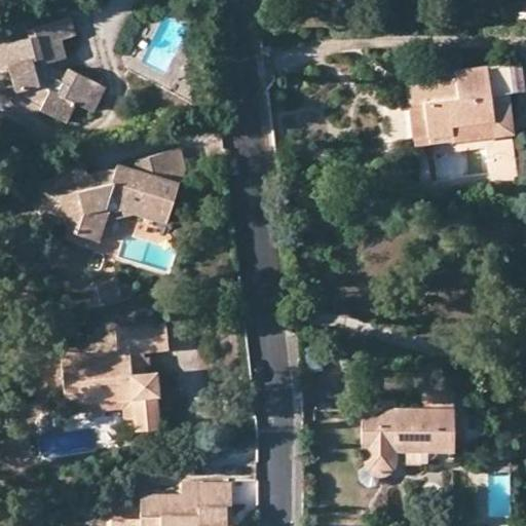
[(28,39),(16,42),(5,45),(0,46),(0,64),(1,69),(9,67),(17,94),(40,87),(47,91),(40,110),(66,122),(75,104),(87,109),(99,84),(68,69),(66,73),(63,80),(43,71),(47,64),(67,58),(62,41),(76,37),(71,19),(27,31),(28,39)]
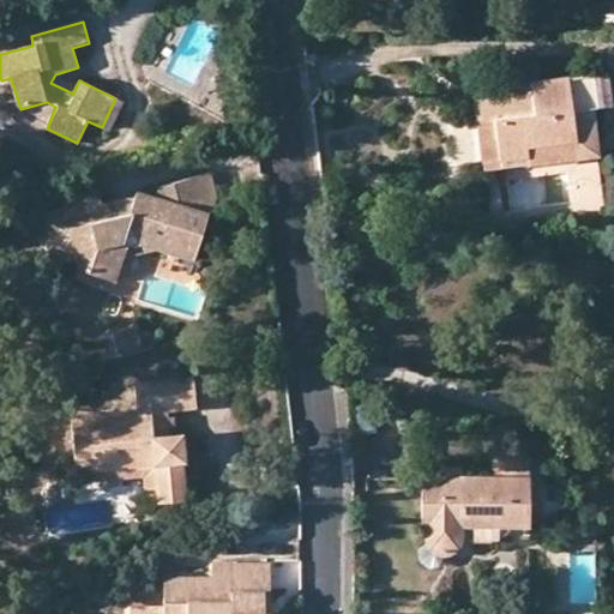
[(4,43),(6,53),(19,49),(17,40),(4,43)]
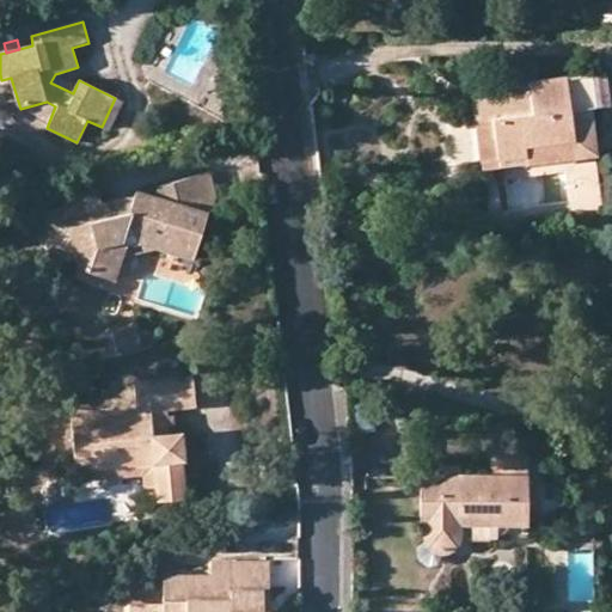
[(77,85),(55,74),(50,83),(73,93),(77,85)]
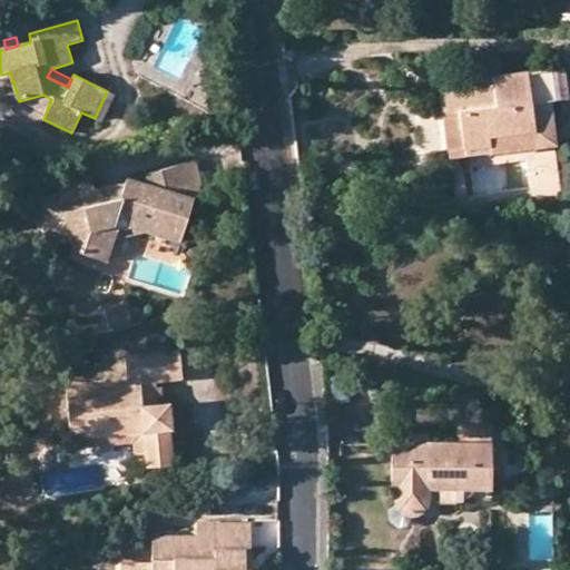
[(566,99),(562,70),(490,78),(490,87),(481,88),(441,95),(443,116),(460,114),(464,150),(465,157),(539,148),(534,104),(552,101),(566,99)]
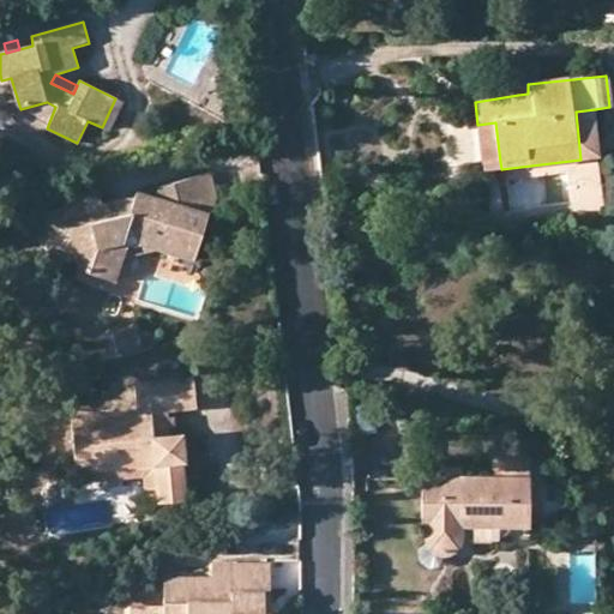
[(518,85),(518,95),(528,94),(528,84),(518,85)]
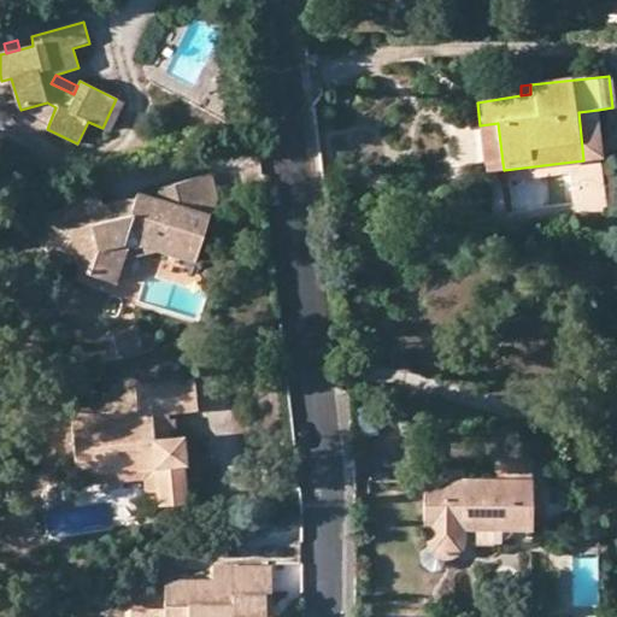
[(125,104),(116,99),(103,128),(111,133),(125,104)]
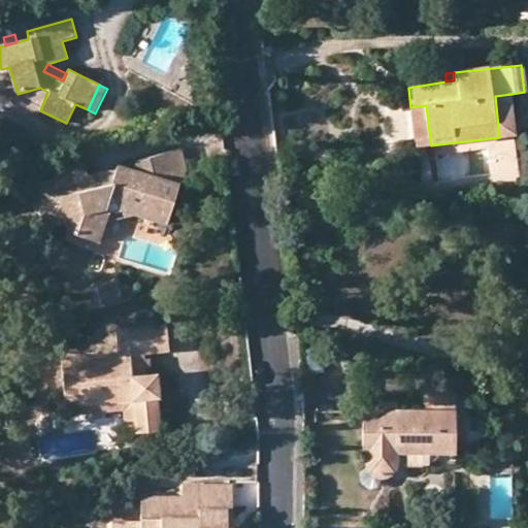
[(37,116),(40,110),(47,92),(40,88),(18,94),(12,104),(37,116)]
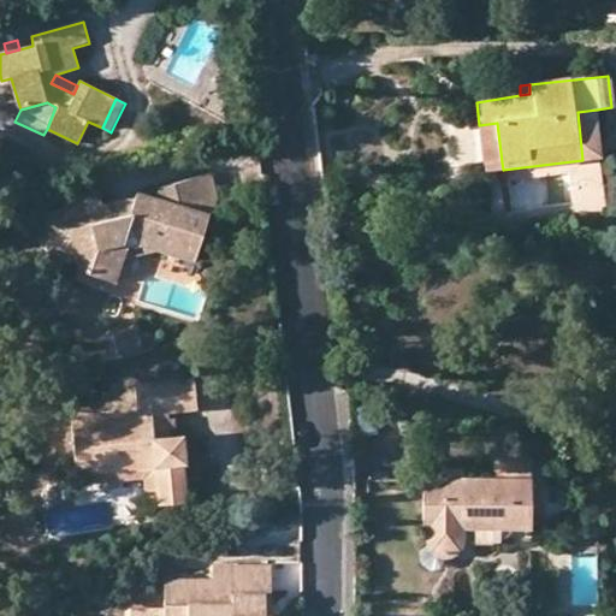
[(602,158),(597,110),(578,112),(582,160),(602,158)]
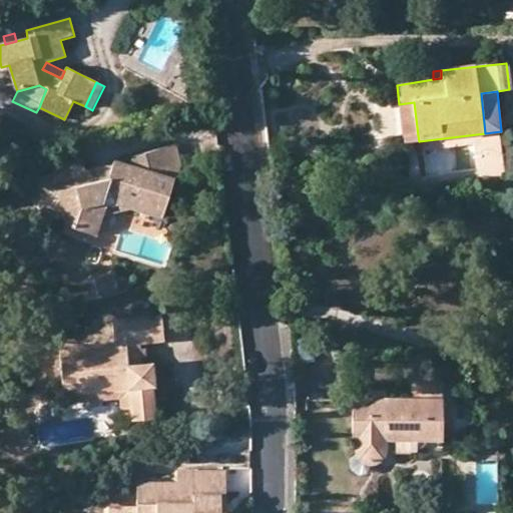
[(403,136),(418,135),(414,102),(399,104),(403,136)]
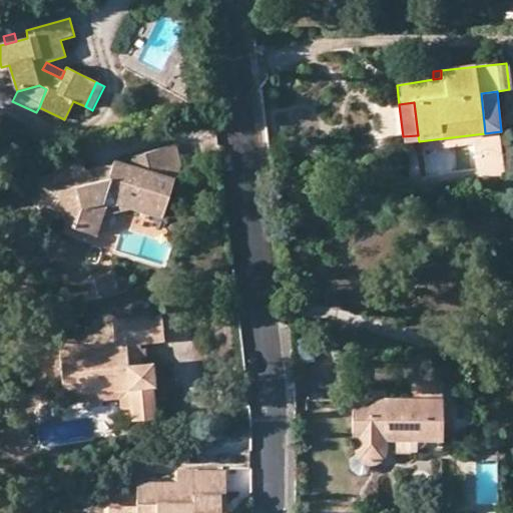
[(180,162),(176,145),(133,156),(131,167),(115,162),(109,178),(89,182),(60,189),(68,226),(97,235),(103,216),(104,216),(105,207),(117,204),(132,209),(162,217),(174,178),(161,175),(164,165),(179,162),(180,162)]
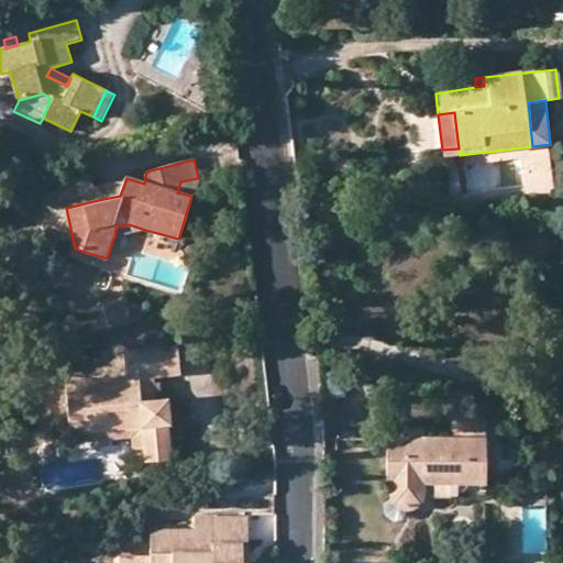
[(61,181),(66,208),(98,200),(91,174),(61,181)]
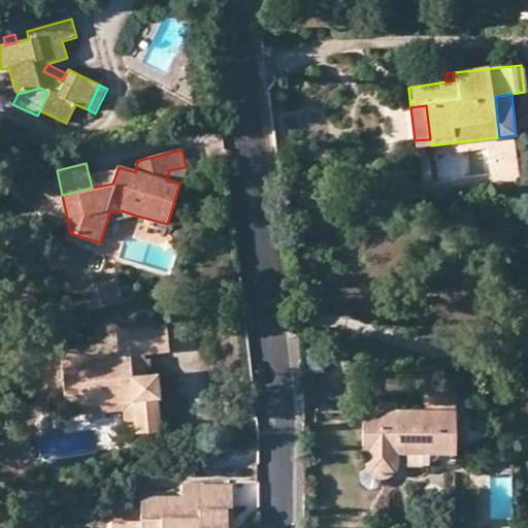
[(179,184),(185,167),(169,170),(166,180),(179,184)]
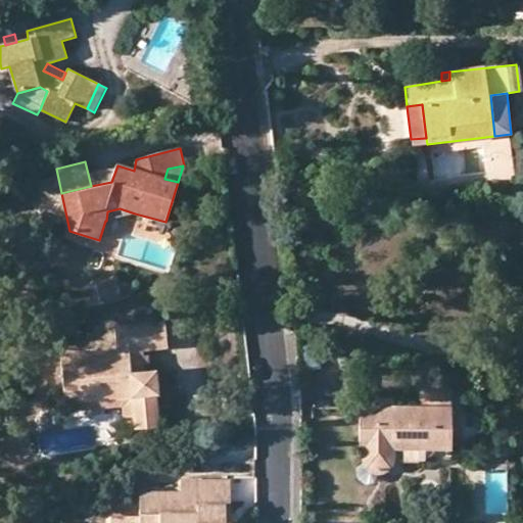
[(522,219),(522,200),(503,199),(501,217),(522,219)]
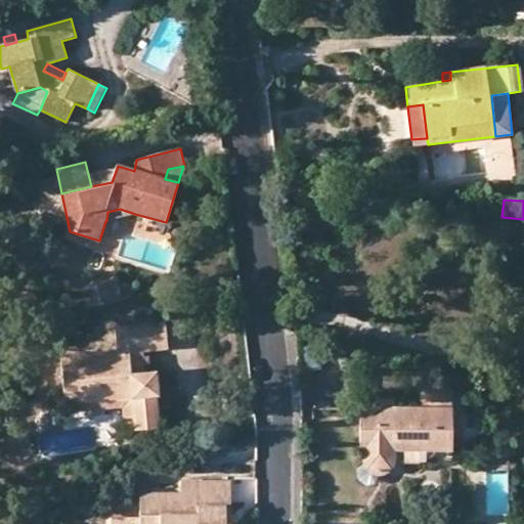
[(106,221),(135,214),(120,209),(107,212),(106,221)]
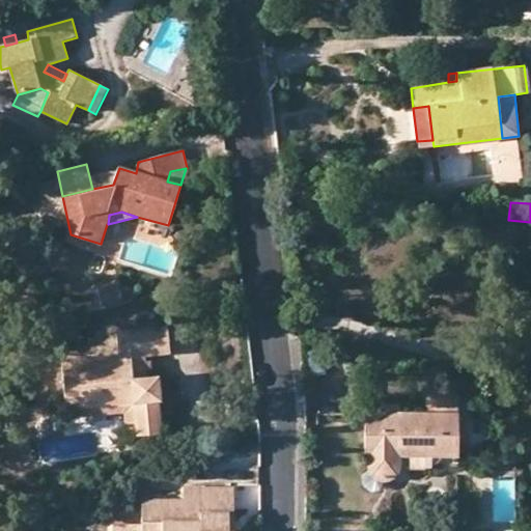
[(120,302),(117,286),(98,291),(102,307),(120,302)]
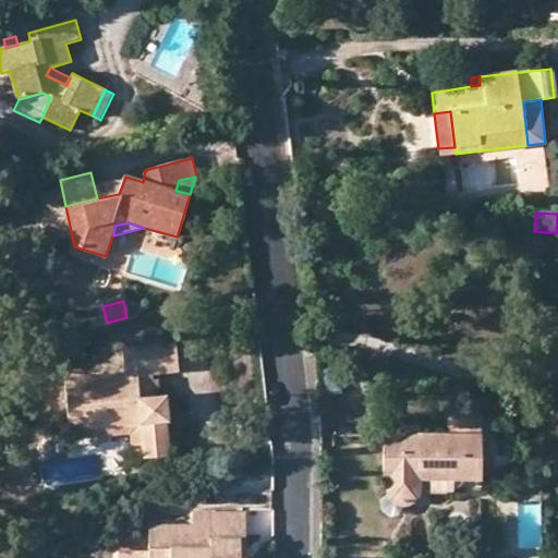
[(177,364),(174,338),(123,342),(125,367),(64,372),(69,423),(84,422),(140,416),(142,439),(143,451),(168,449),(166,414),(170,414),(168,387),(155,387),(154,366),(177,364)]
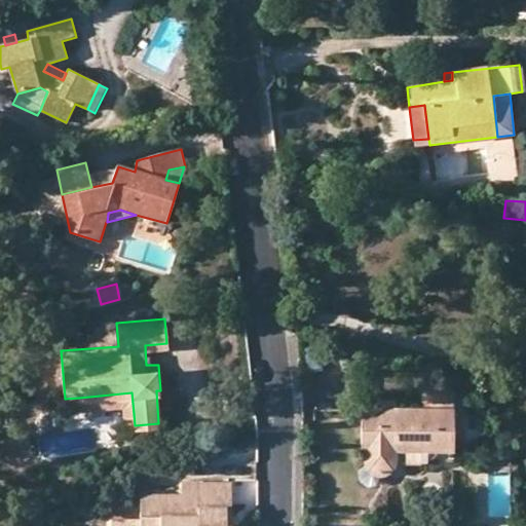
[(420,390),(452,390),(452,377),(420,376),(420,390)]
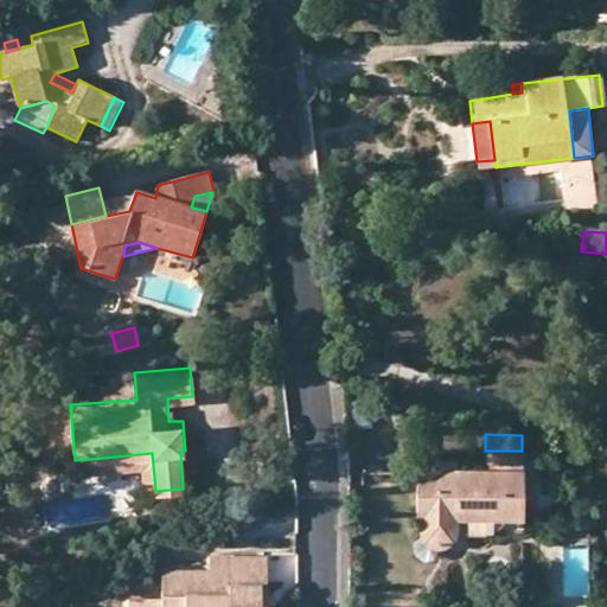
[(484,521),(522,519),(522,451),(485,451),(485,471),(455,472),(439,472),(417,472),(416,522),(420,522),(420,532),(421,537),(425,543),(429,547),(434,549),(440,549),(447,547),(452,543),(454,541),(457,536),(455,508),(484,508),(484,521)]
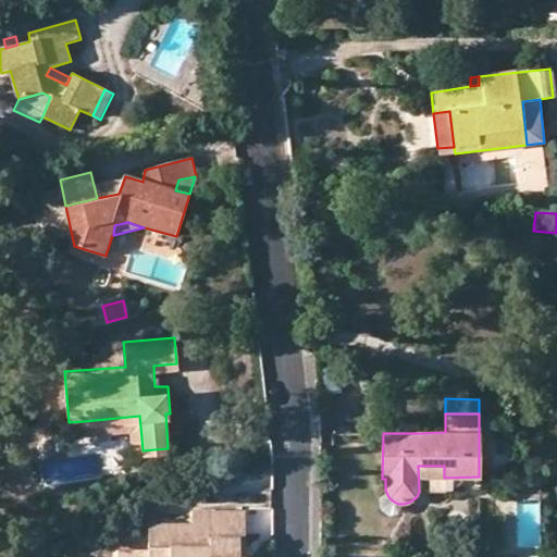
[(130,440),(141,438),(139,416),(84,421),(85,433),(130,429),(130,440)]
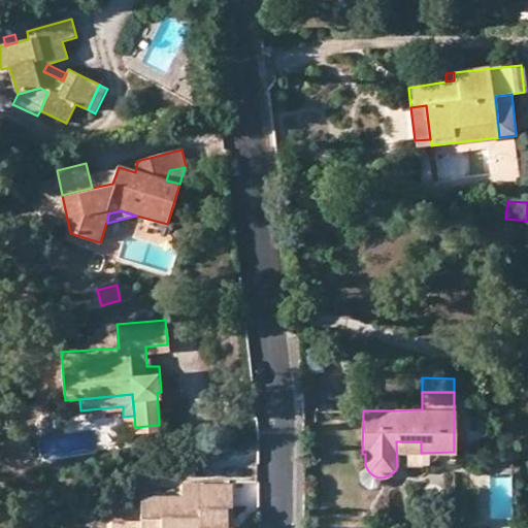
[(382,410),(396,410),(396,401),(382,401),(382,410)]
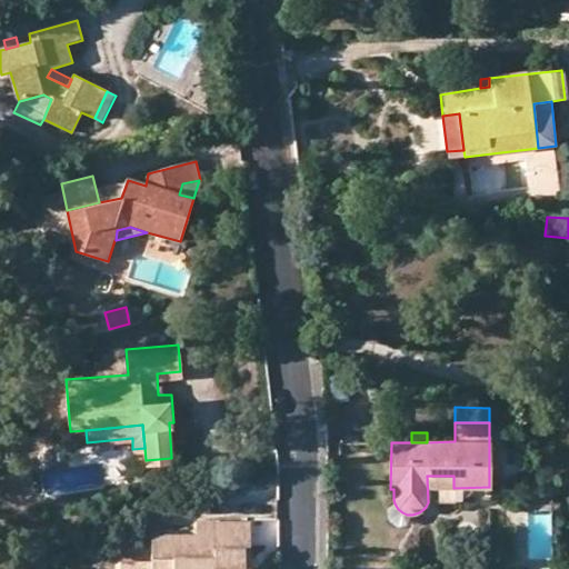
[(428,502),(489,501),(489,487),(453,488),(453,476),(427,476),(428,502)]
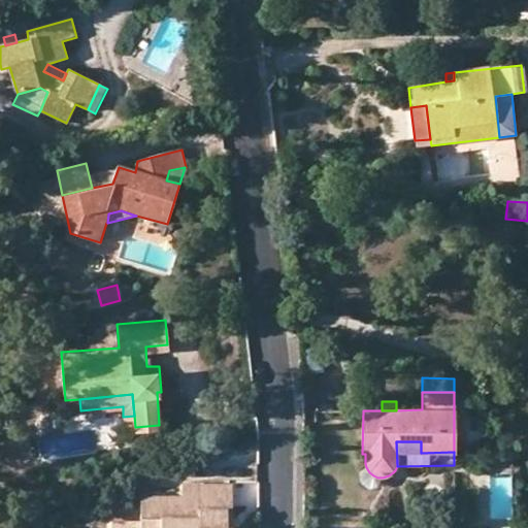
[(233,512),(234,487),(184,487),(183,499),(142,499),(142,527),(229,527),(229,512),(233,512)]
